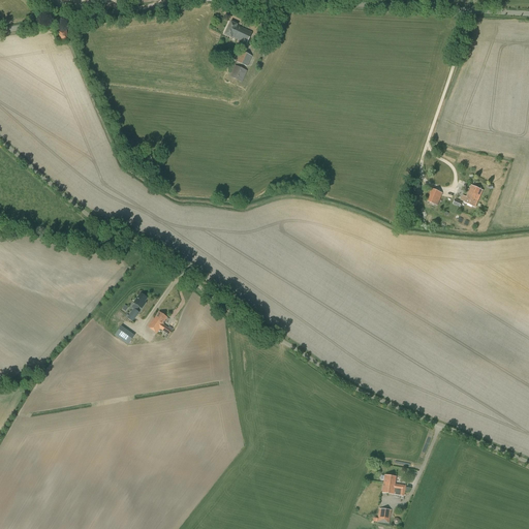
[(224,35),(231,38),(231,37),(247,44),(252,32),(238,26),(238,25),(230,22),(224,35)]
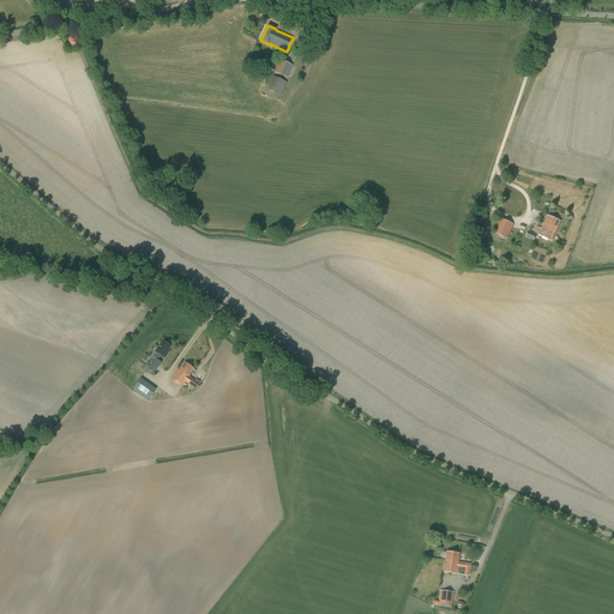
[(280,60),(274,72),(287,78),(293,66),(280,60)]
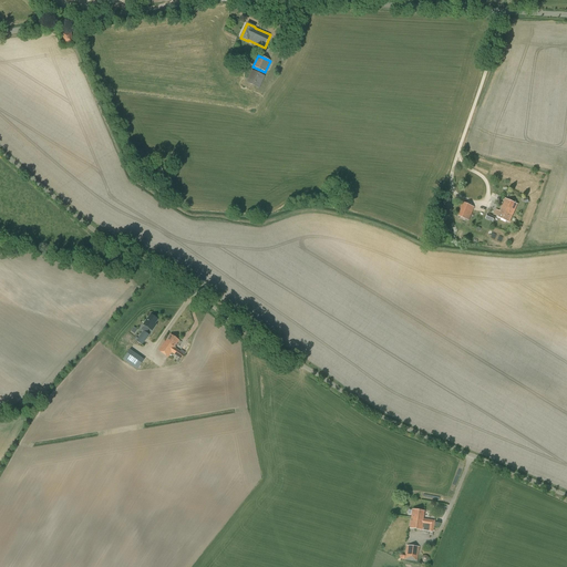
[(234,62),(250,70),(254,64),(236,57),(234,62)]
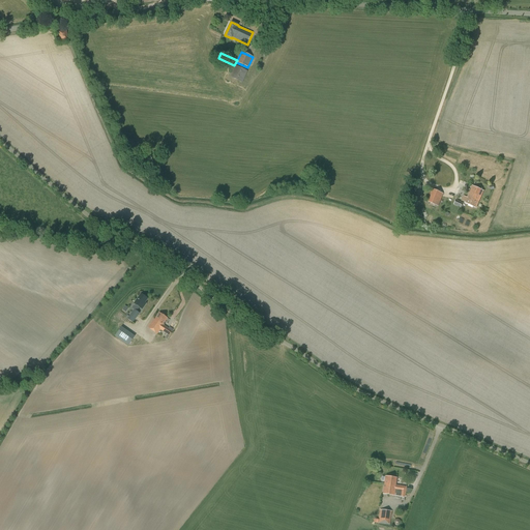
[(247,71),(235,65),(230,77),(242,83),(247,71)]
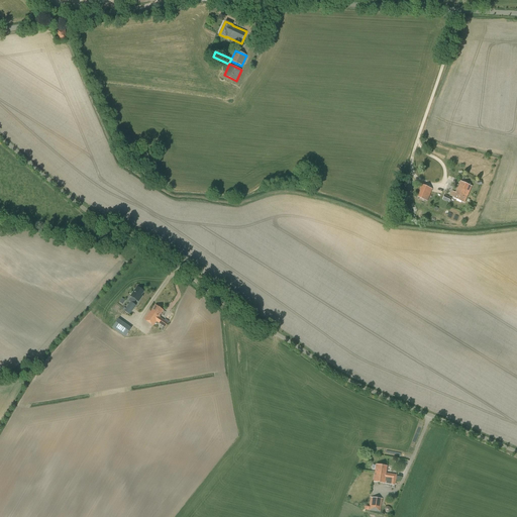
[(409,190),(412,181),(405,179),(403,189),(409,190)]
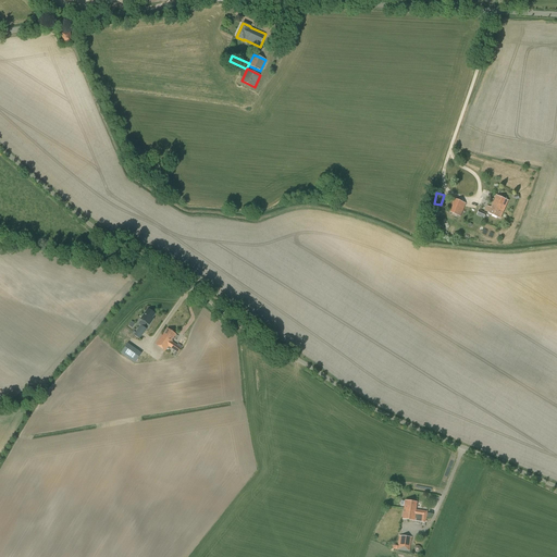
[(489,213),(500,219),(508,200),(497,196),(489,213)]
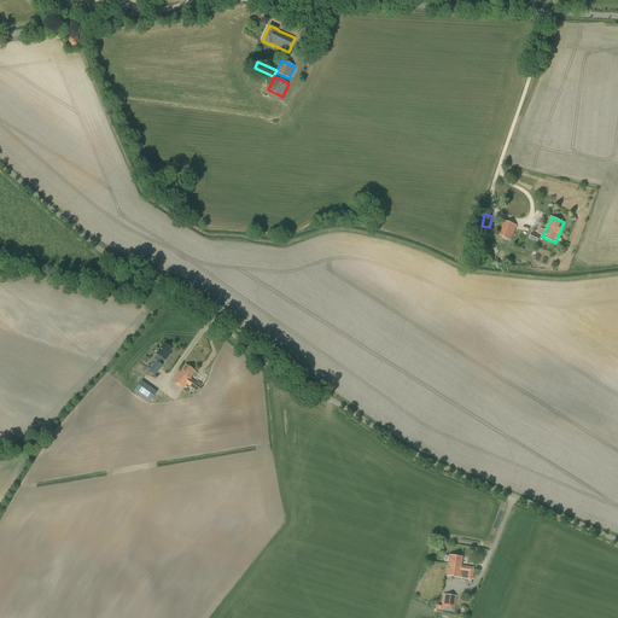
[(497,234),(511,242),(517,226),(503,220),(497,234)]
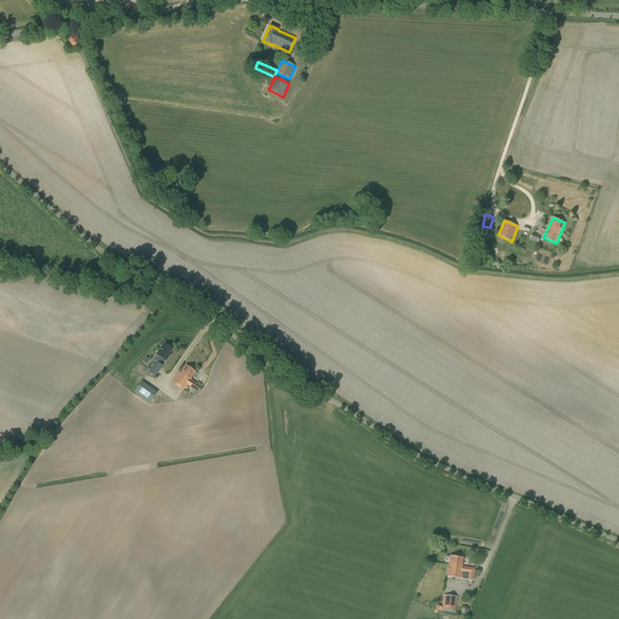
[(154,360),(156,362),(149,372),(155,377),(163,366),(160,364),(163,359),(166,362),(171,354),(169,353),(172,348),(165,343),(156,354),(157,356),(154,360)]
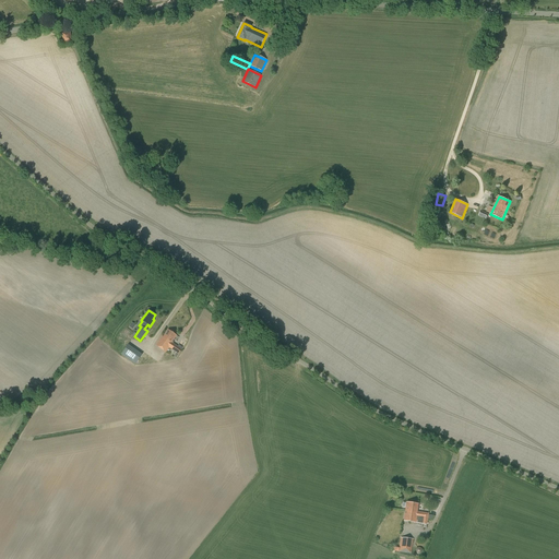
[(163,336),(162,336),(156,345),(166,352),(169,347),(178,354),(181,349),(173,343),(173,342),(171,341),(176,335),(168,330),(163,336)]
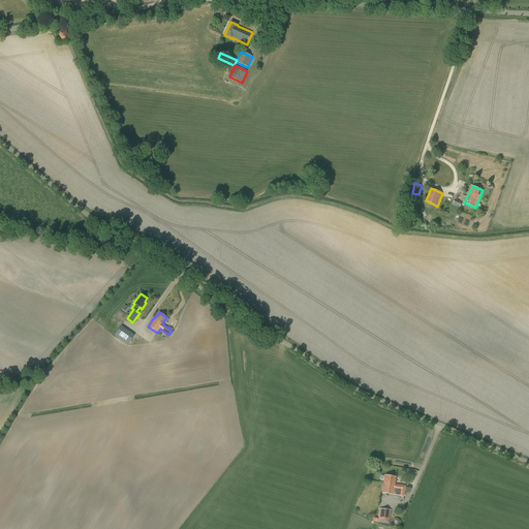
[(111,332),(123,341),(129,333),(117,323),(111,332)]
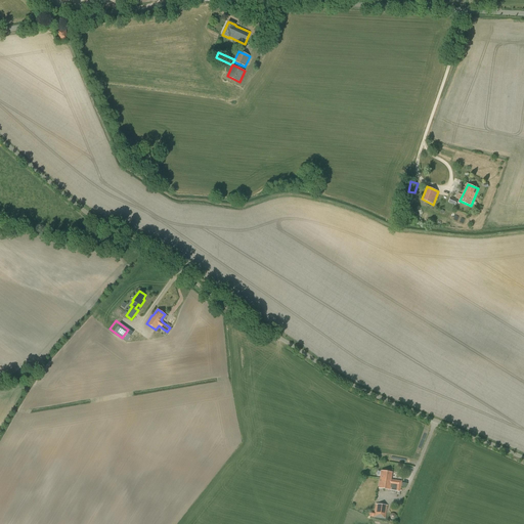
[(172,326),(165,335),(178,345),(185,336),(172,326)]
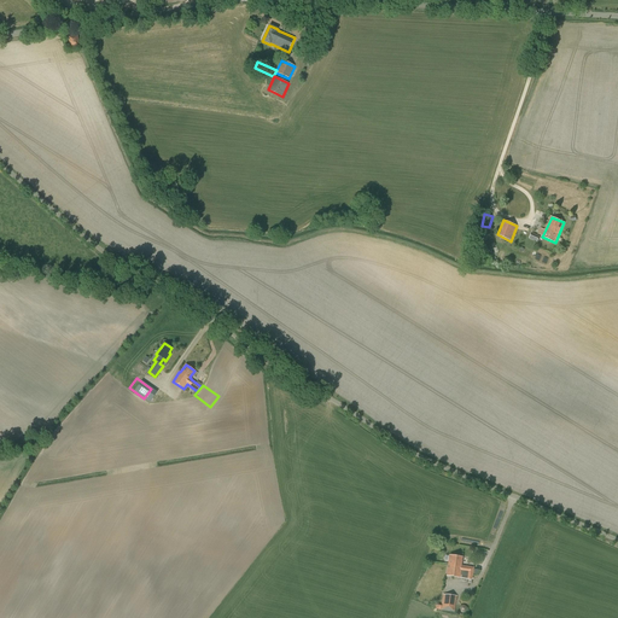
[(449,555),(448,565),(450,565),(450,566),(461,567),(460,573),(472,575),(473,567),(461,565),(462,558),(449,555)]
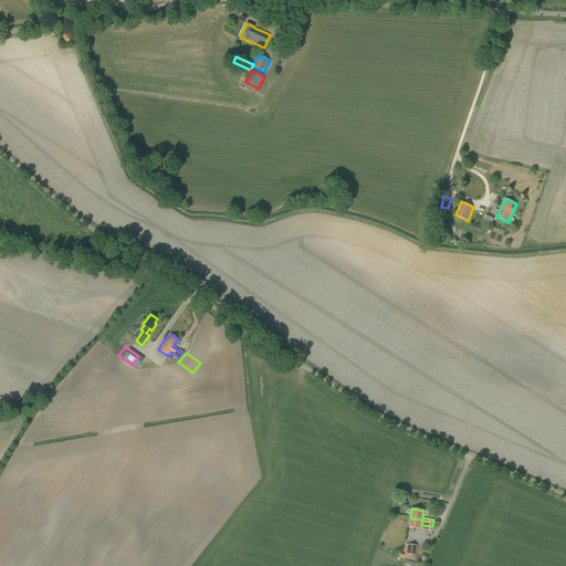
[(412,517),(410,517),(408,527),(432,531),(432,526),(421,525),(422,520),(412,519),(412,517)]
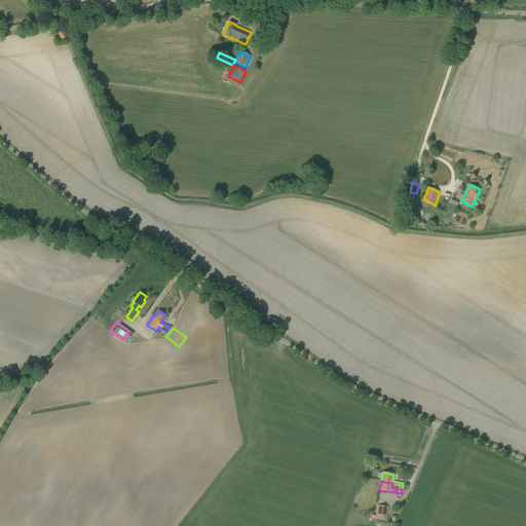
[(375,515),(370,514),(369,518),(386,521),(388,508),(377,505),(375,515)]
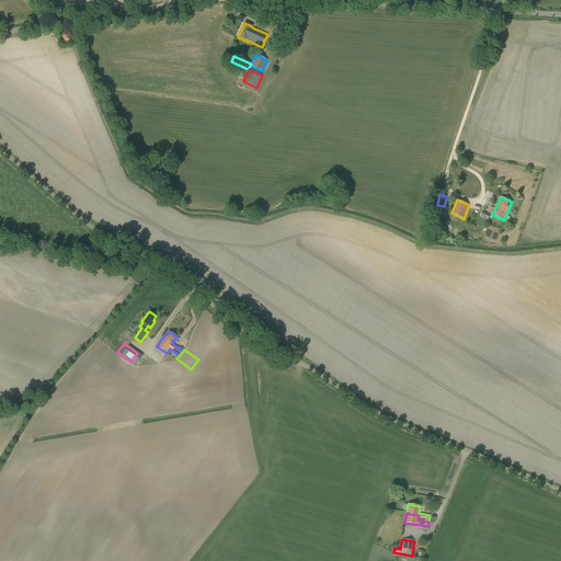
All buildings are outlined.
